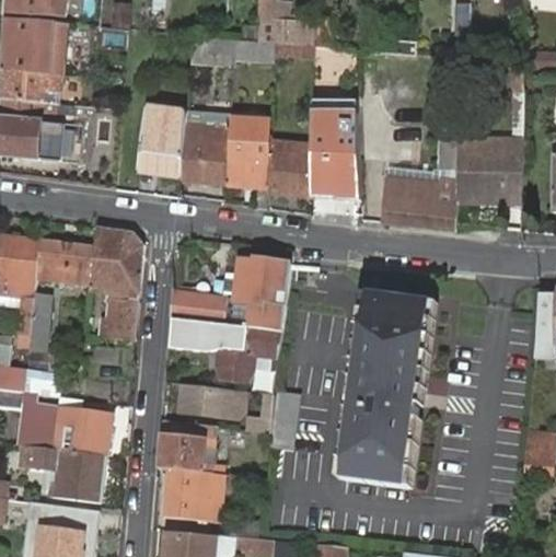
[(4,0),(4,10),(65,14),(66,0),(4,0)]
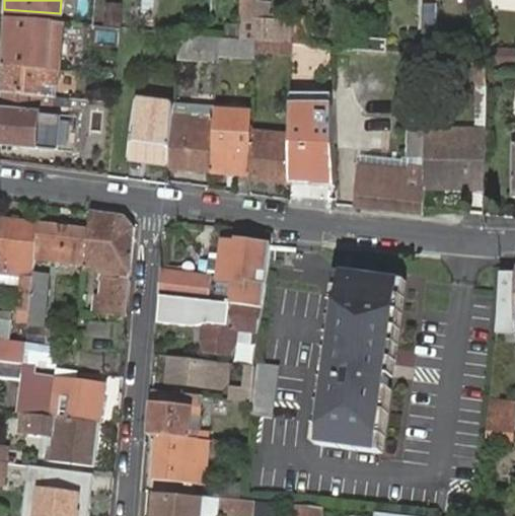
[(253,38),(289,42),(289,30),(289,22),(266,20),(266,1),(250,0),(238,0),(237,37),(253,38)]
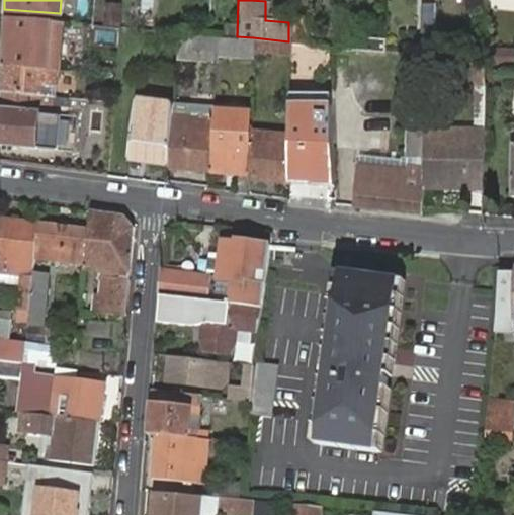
[(419,2),(418,54),(421,54),(433,55),(434,3),(419,2)]
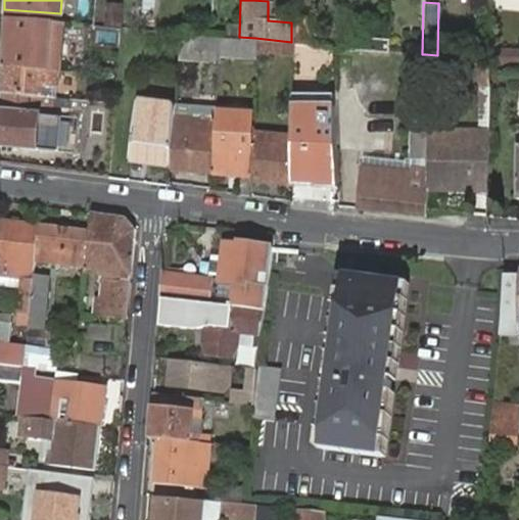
[(0,64),(57,69),(62,21),(4,15),(0,54),(0,64)]
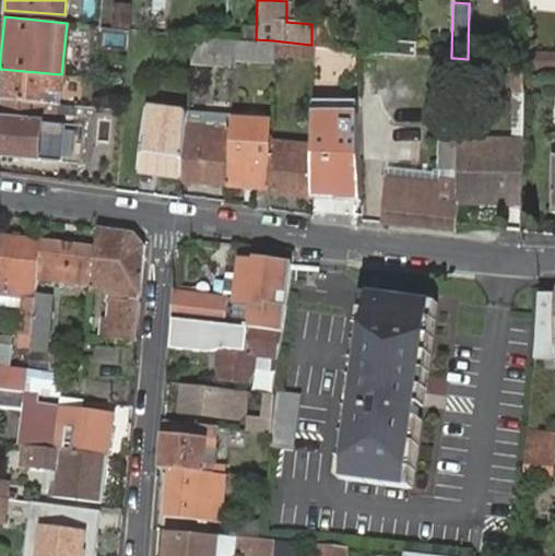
[(313,45),(328,46),(329,34),(311,33),(311,45),(313,45)]
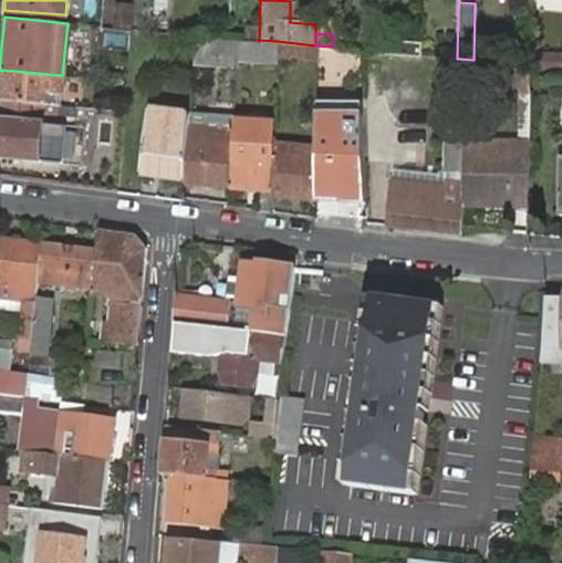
[(314,58),(315,45),(277,41),(277,54),(314,58)]
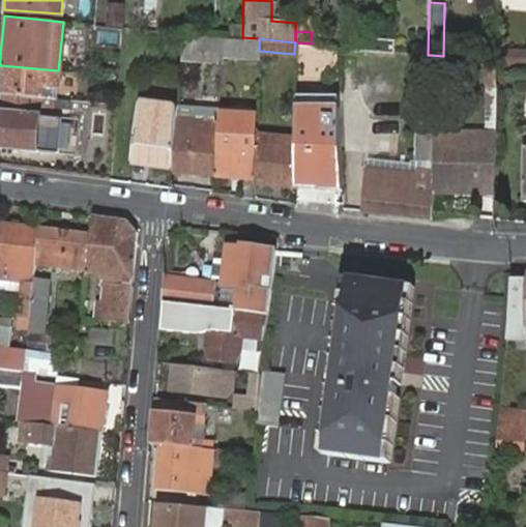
[(498,62),(525,64),(525,54),(525,47),(499,45),(498,62)]
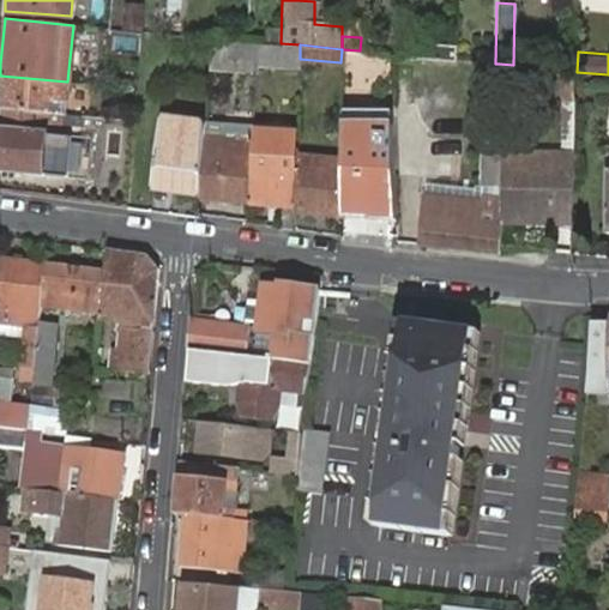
[(571,97),(573,70),(531,66),(529,94),(571,97)]
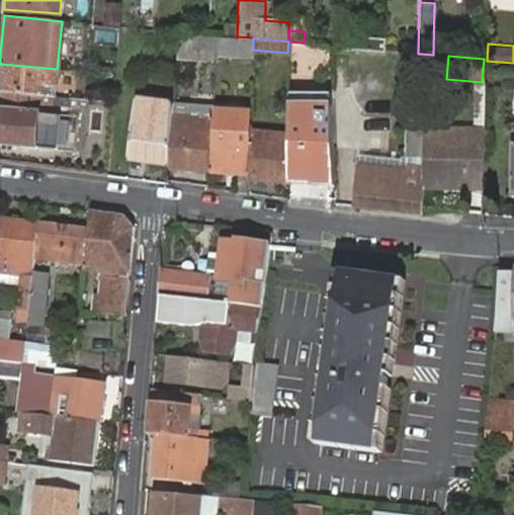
[(37,93),(38,94),(39,81),(56,83),(57,69),(0,64),(0,89),(37,93)]
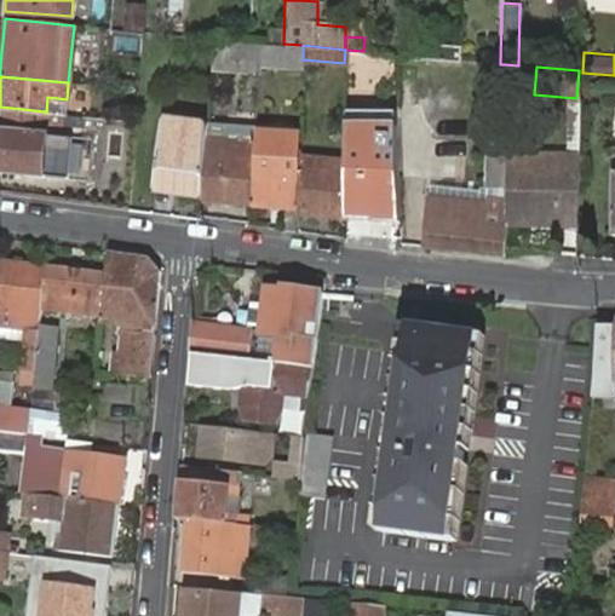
[(45,111),(0,107),(0,172),(39,177),(41,144),(52,145),(53,136),(42,133),(45,111)]
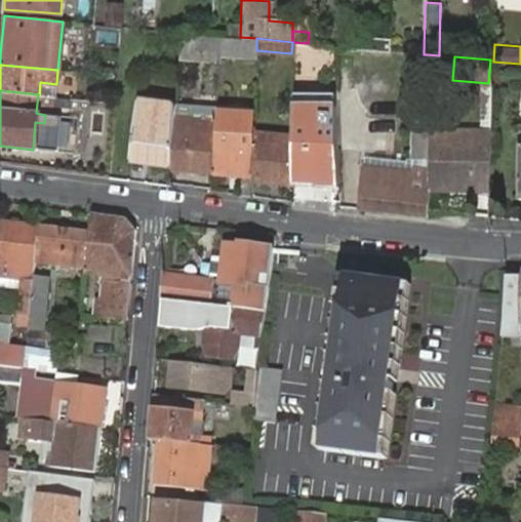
[(170,165),(173,118),(174,106),(133,101),(128,160),(170,165)]
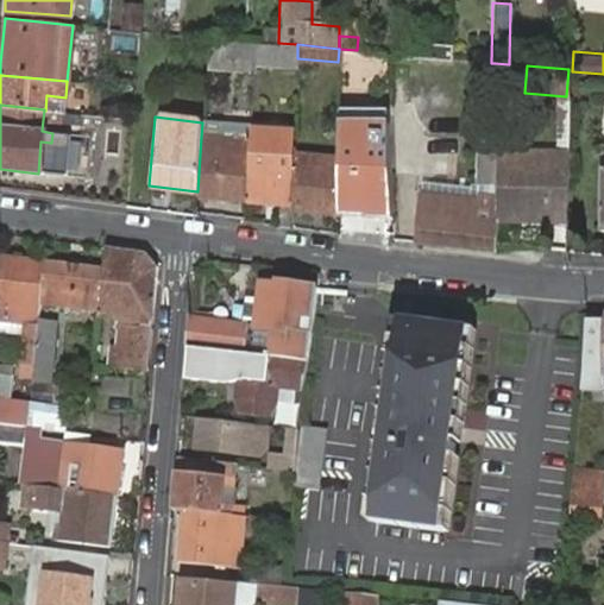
[(245,200),(249,144),(249,140),(201,137),(197,191),(196,196),(245,200)]
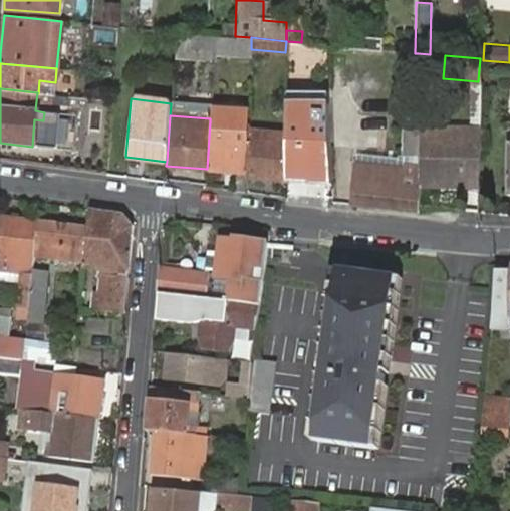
[(234,190),(245,191),(245,177),(247,131),(247,124),(210,121),(207,169),(241,171),(235,174),(234,190)]
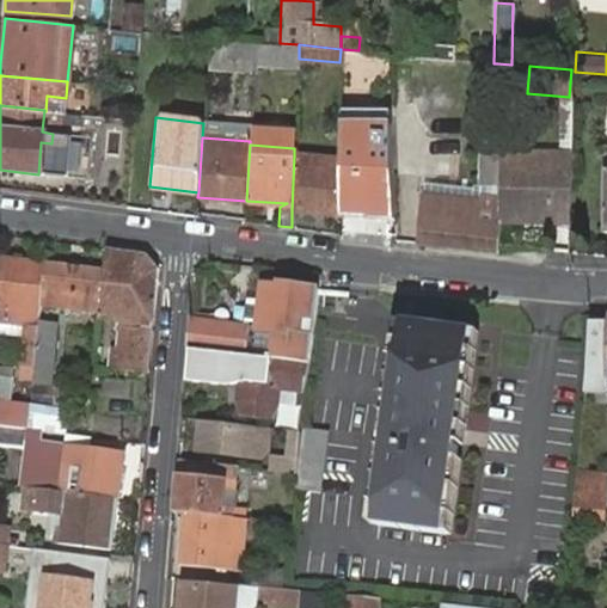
[(339,212),(341,158),(330,158),(330,167),(304,165),(304,155),(294,155),(292,210),(339,212)]
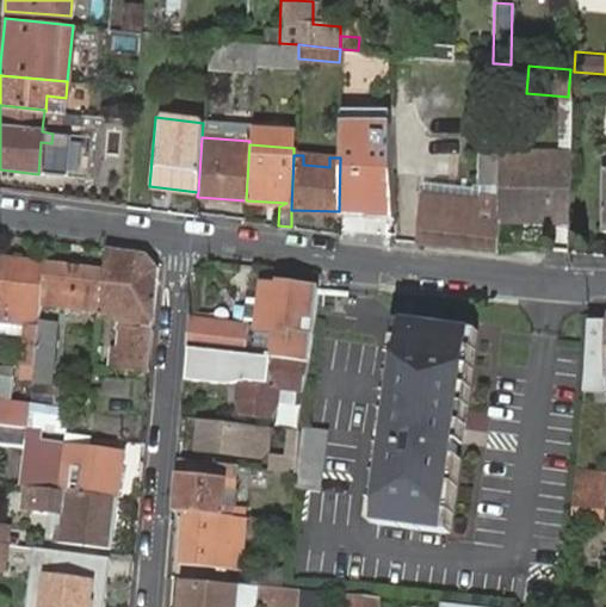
[(329,167),(329,158),(303,155),(303,165),(329,167)]
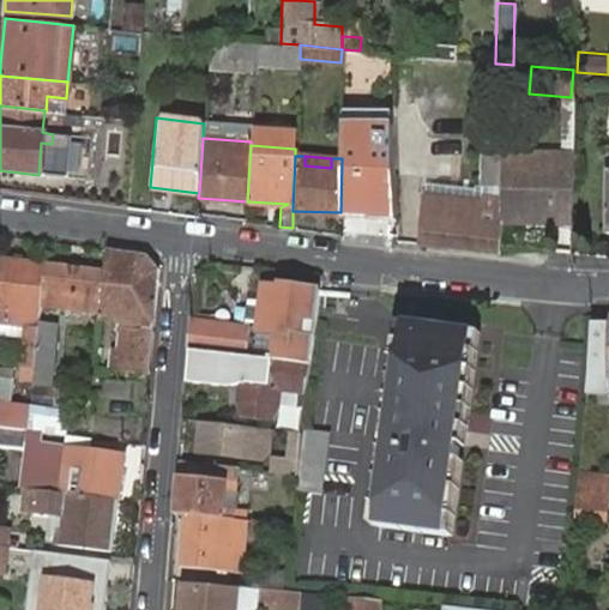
[(377,204),(392,206),(391,161),(342,158),(341,212),(375,215),(377,204)]
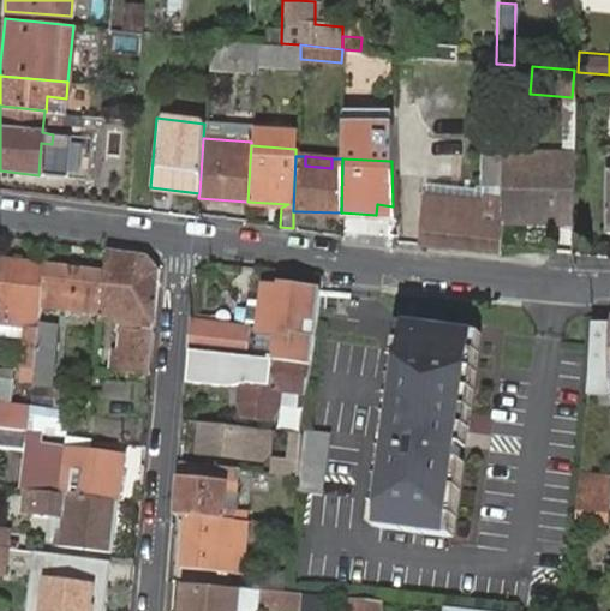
[(496,252),(496,243),(498,225),(502,203),(492,202),(492,196),(484,195),(483,201),(425,193),(419,243),(496,252)]
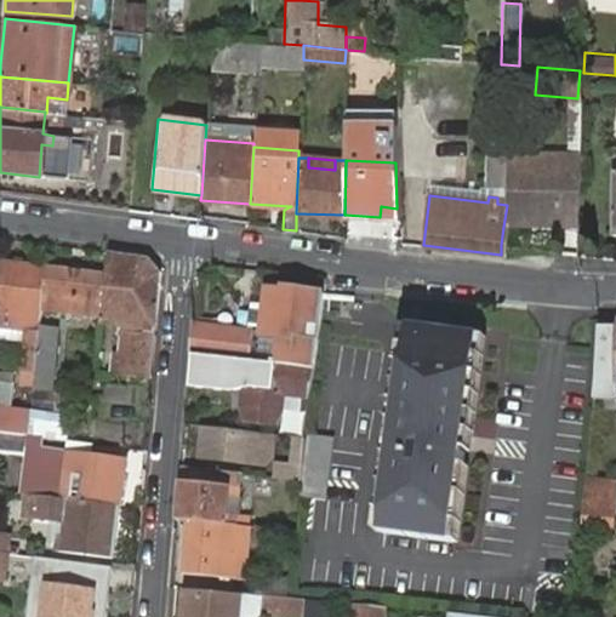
[(380,217),(397,220),(397,209),(381,206),(380,217)]
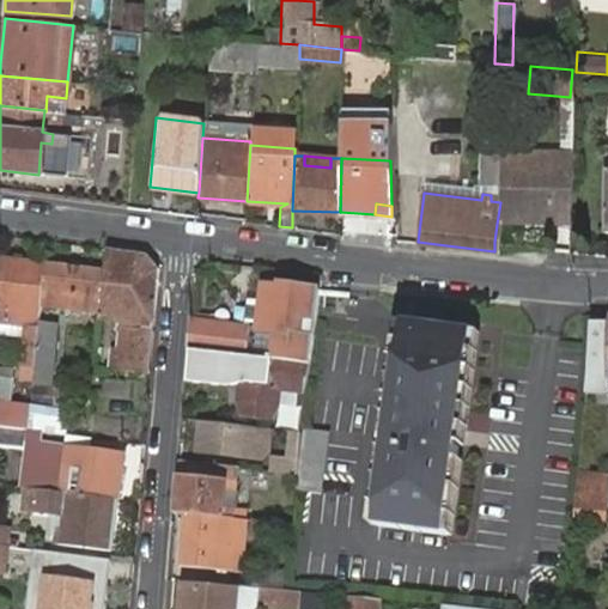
[(144,254),(103,248),(102,267),(97,312),(97,316),(150,321),(154,266),(144,254)]
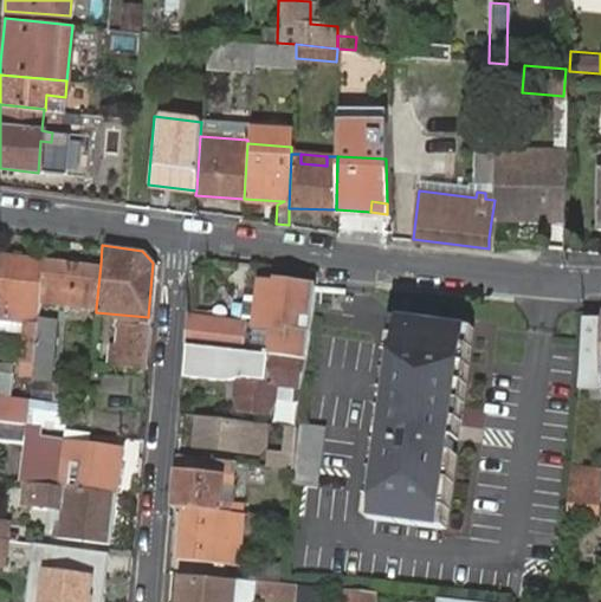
[(40,258),(0,254),(0,317),(23,319),(20,355),(31,356),(34,323),(36,303),(40,258)]
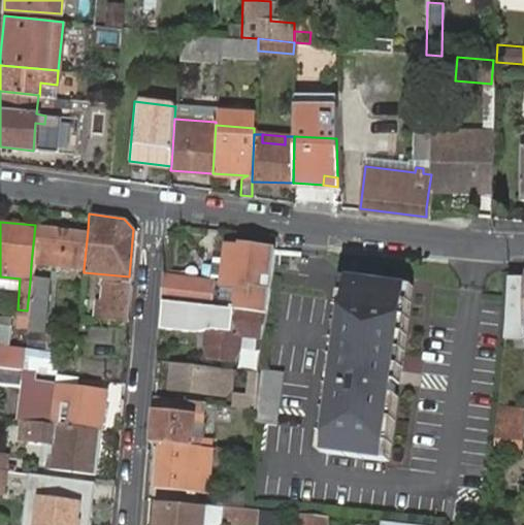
[(88,230),(35,225),(31,264),(84,269),(88,230)]
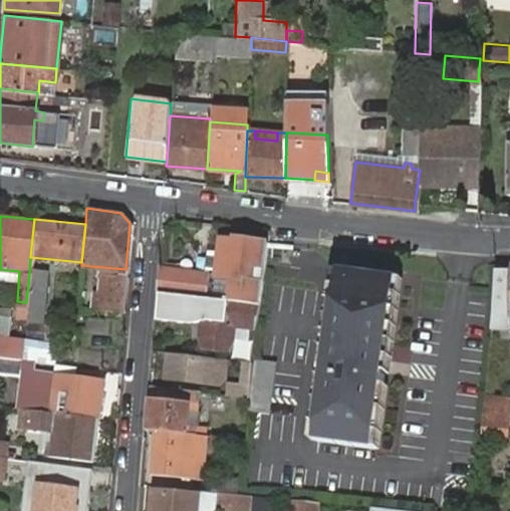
[(158,266),(156,290),(257,302),(261,279),(247,277),(249,265),(262,267),(267,243),(234,238),(234,242),(221,240),(215,276),(158,266)]
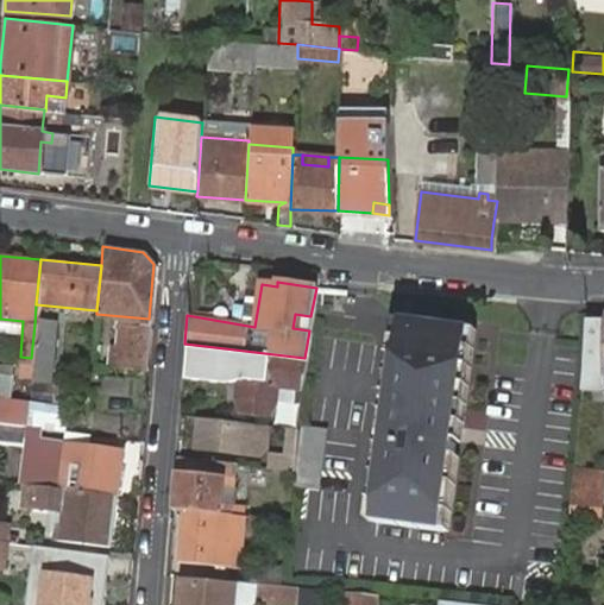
[(293,328),(309,331),(310,316),(295,314),(293,328)]
